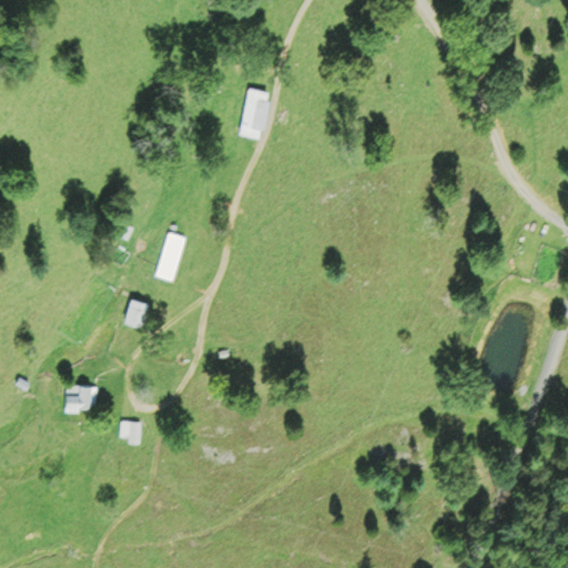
[(249,85),(267,89),(257,135),(240,132),(249,85)]
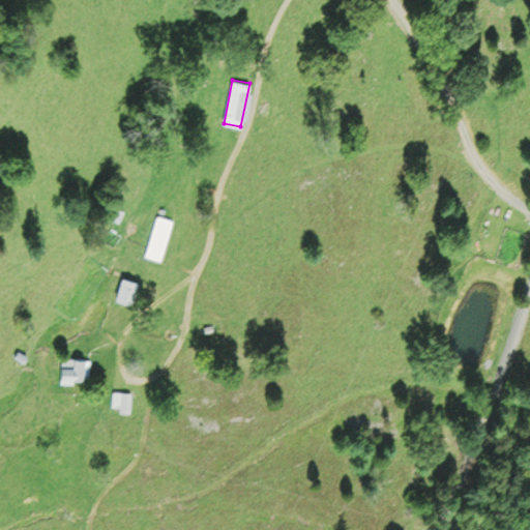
[(145,255),(157,214),(173,219),(160,259),(145,255)]
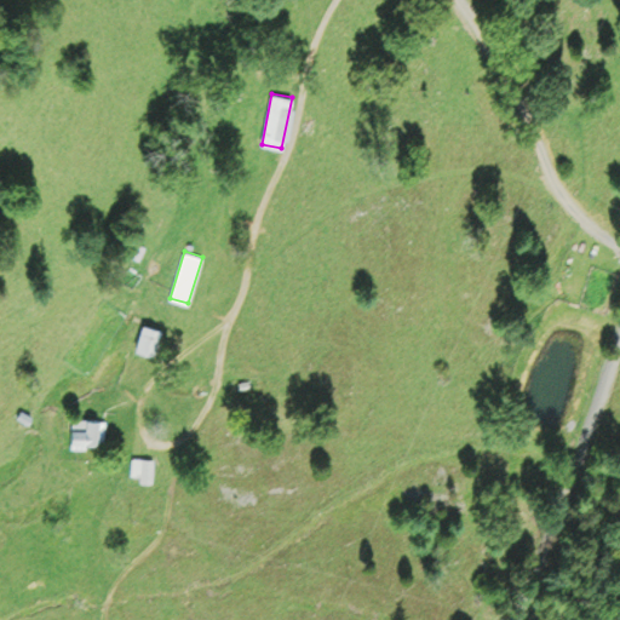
[(143,323),(164,328),(156,354),(136,348),(143,323)]
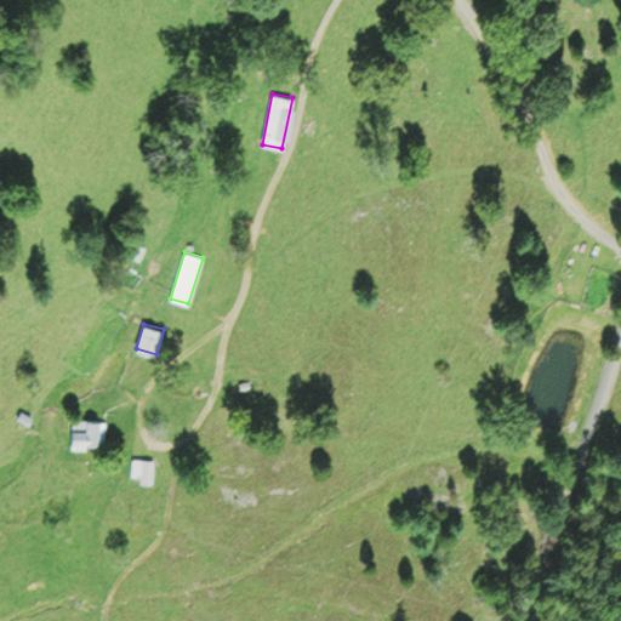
[(103,443),(86,442),(86,449),(70,448),(73,417),(106,420),(103,443)]
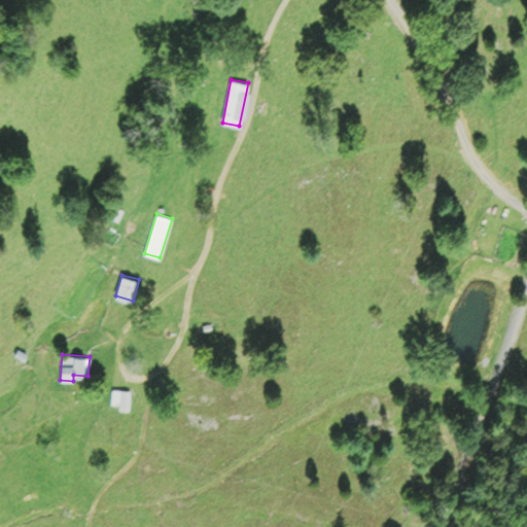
[(130,408),(119,408),(119,405),(113,403),(113,388),(131,389),(130,408)]
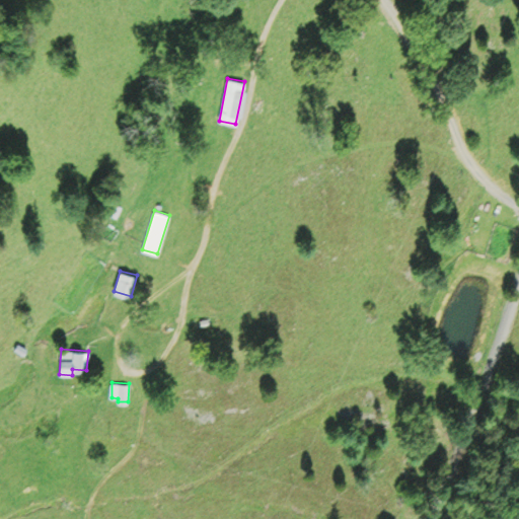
[(50,461),(71,465),(70,472),(49,469),(50,461)]
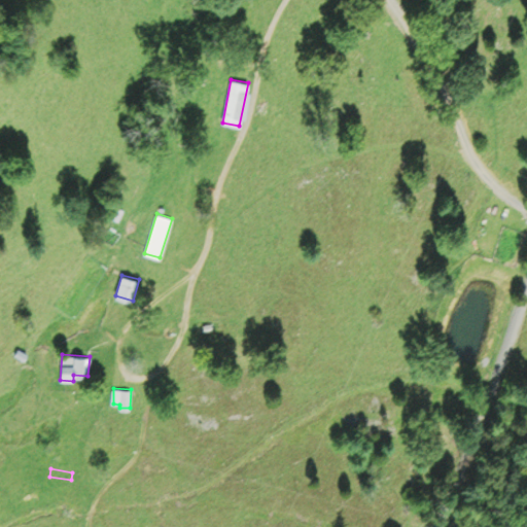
All buildings are outlined.
